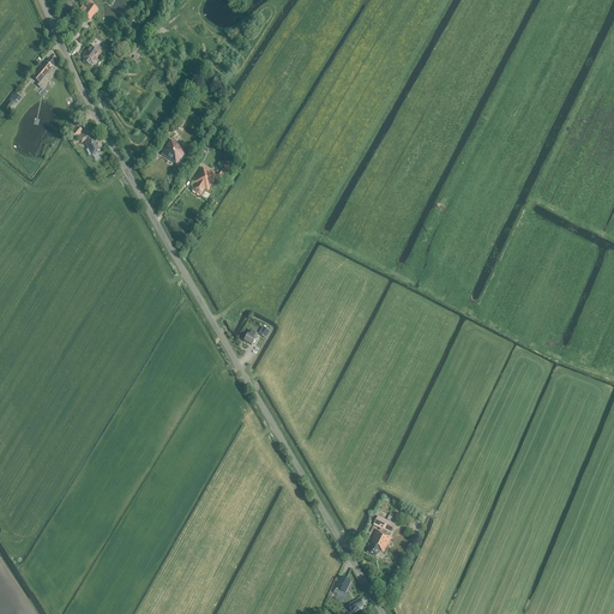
[(90,22),(97,10),(90,5),(82,16),(90,22)]
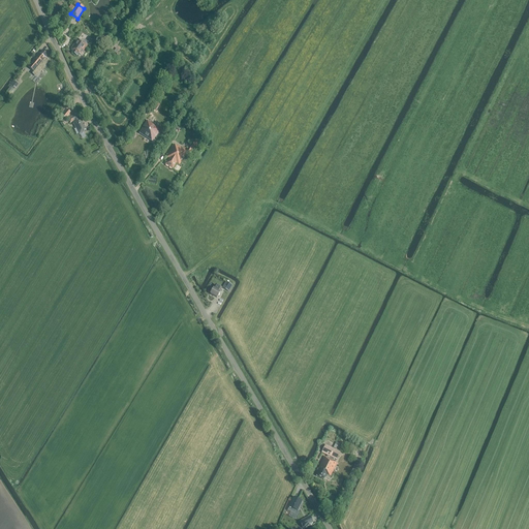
[(78,39),(70,49),(73,51),(71,53),(76,57),(79,54),(81,56),(87,45),(78,39)]
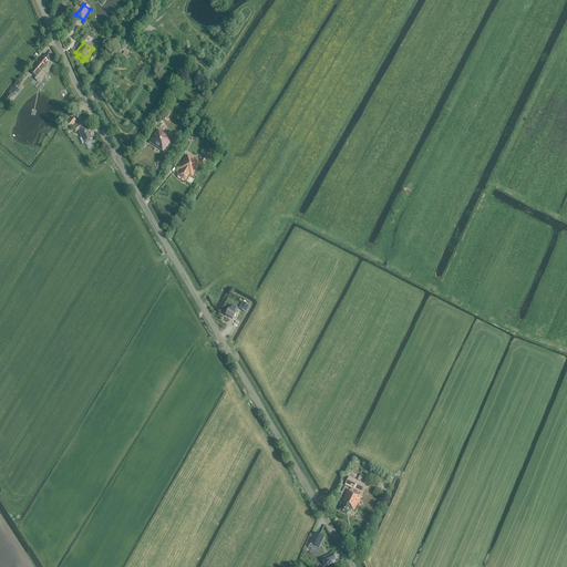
[(50,59),(45,54),(43,59),(42,58),(30,72),(35,76),(39,73),(40,73),(34,80),(38,82),(52,65),(48,62),(50,59)]
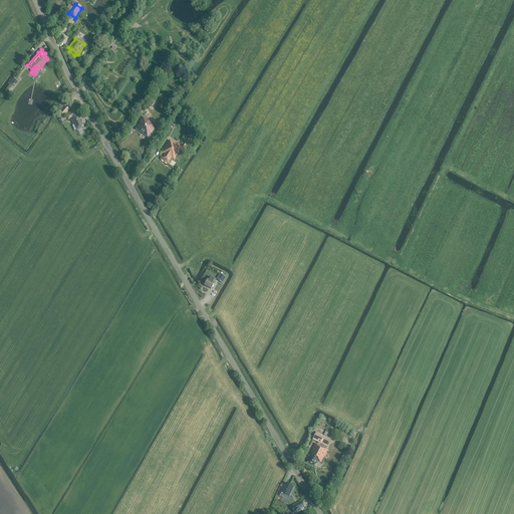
[(160,90),(157,87),(151,96),(155,98),(160,90)]
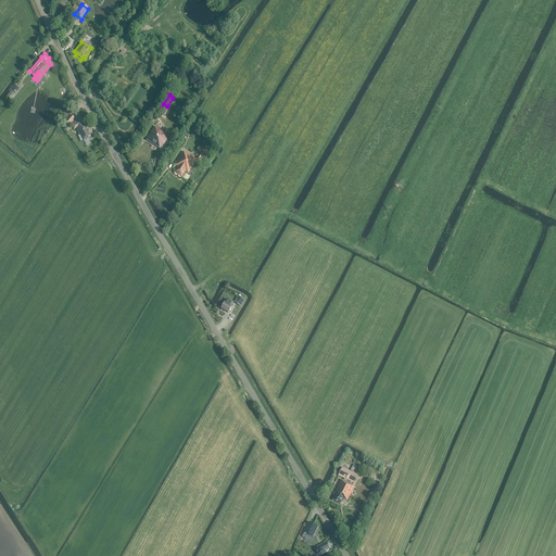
[(164,116),(167,110),(161,105),(156,111),(164,116)]
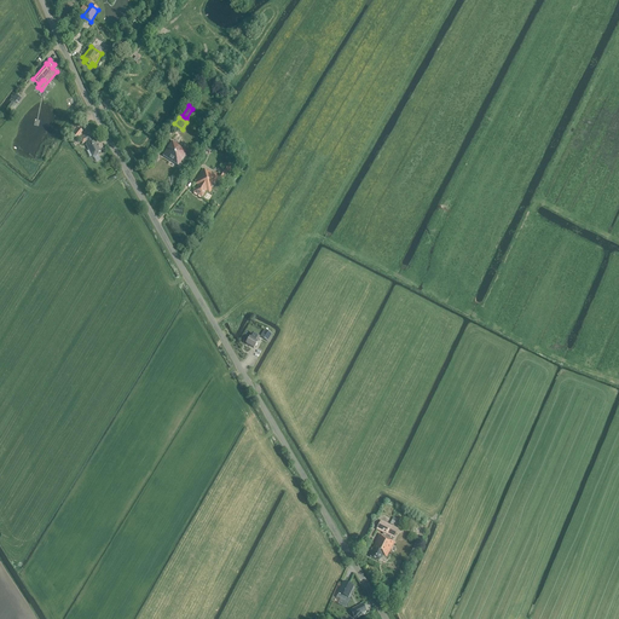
[(76,139),(82,132),(77,128),(71,136),(76,139)]
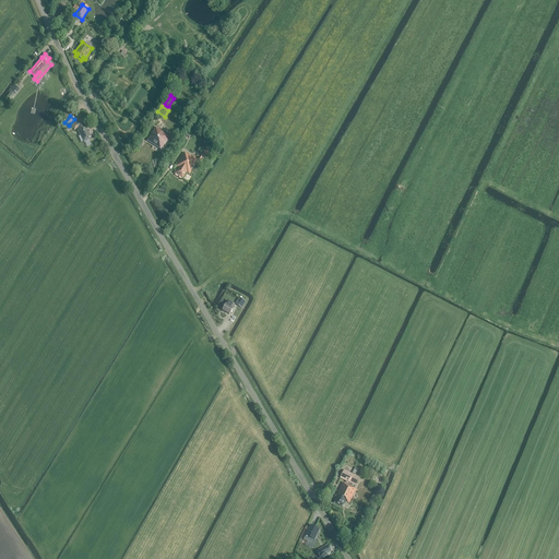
[(84,128),(83,126),(81,120),(71,126),(74,130),(78,129),(79,130),(78,131),(80,135),(81,135),(84,142),(88,140),(88,139),(91,138),(85,128),(84,128)]
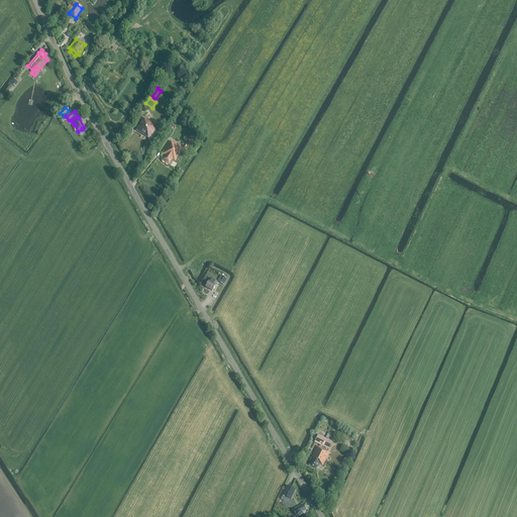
[(148,138),(156,127),(152,125),(152,124),(143,118),(135,130),(148,138)]
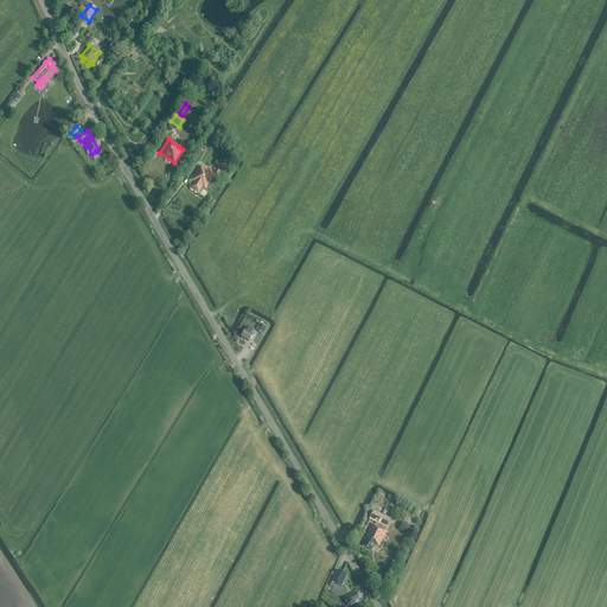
[(218,177),(228,161),(223,159),(213,174),(204,168),(203,168),(199,166),(190,180),(193,183),(189,190),(198,195),(202,187),(205,190),(215,176),(218,177)]
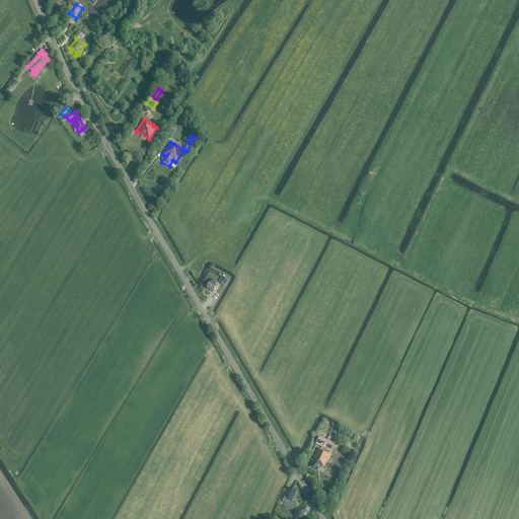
[(218,284),(211,280),(209,283),(206,289),(213,292),(216,287),(218,284)]
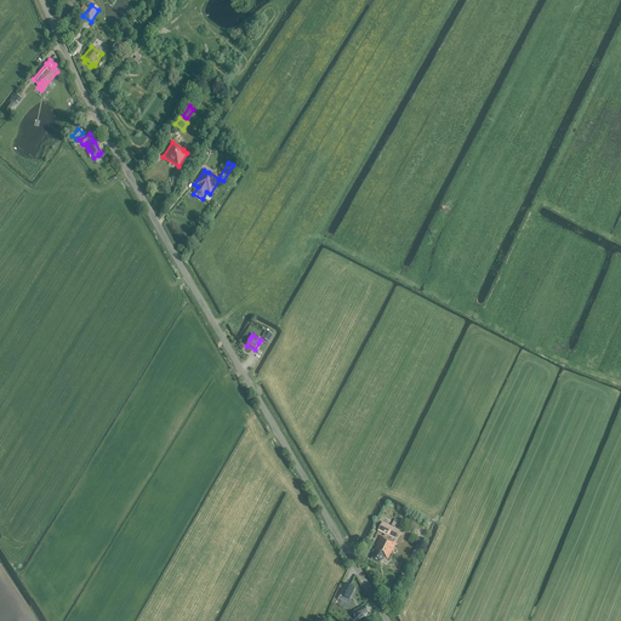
[(375,547),(389,554),(396,543),(393,542),(394,540),(399,531),(382,523),(377,531),(385,535),(383,537),(381,536),(375,547)]
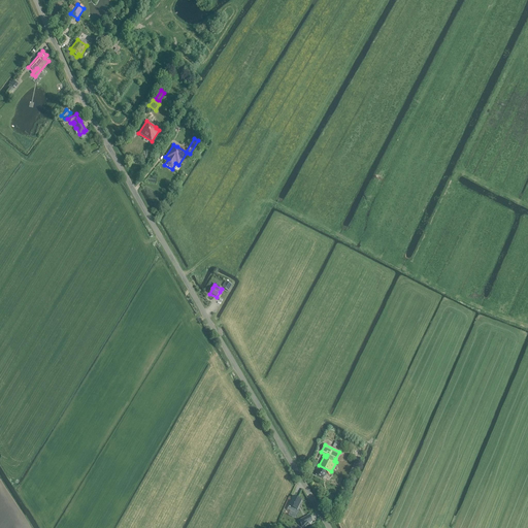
[(329,475),(331,471),(319,465),(316,473),(317,473),(316,475),(323,480),(326,474),(329,475)]
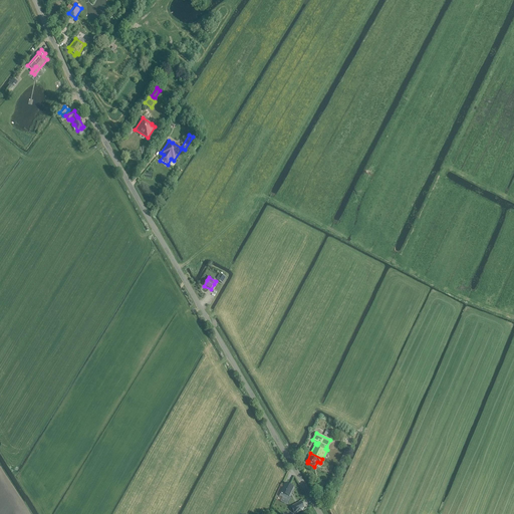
[(285,484),(279,496),(286,500),(287,496),(289,497),(293,488),(291,487),(285,484)]
